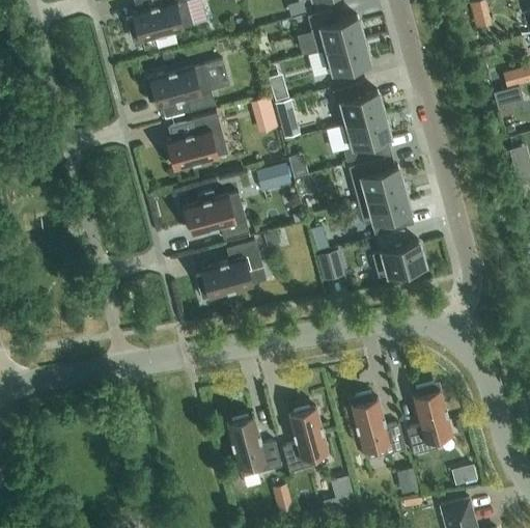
[(134,19),(127,21),(131,38),(139,36),(140,40),(183,29),(183,28),(193,26),(186,0),(159,0),(161,6),(133,14),(134,19)]
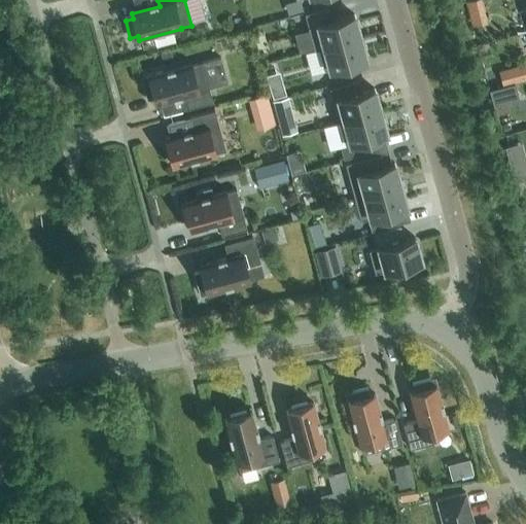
[(301,0),(313,0),(316,9),(328,6),(326,0),(301,0)]
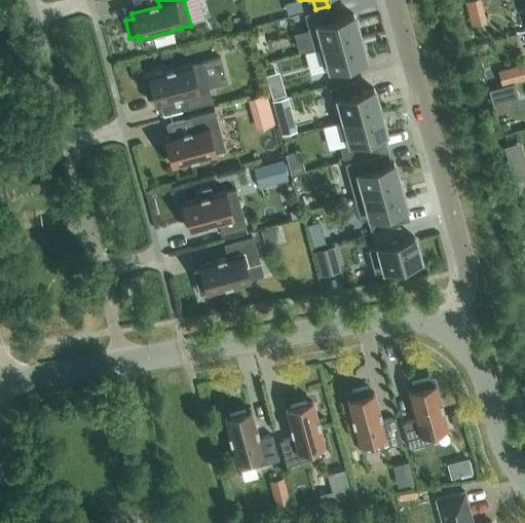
[(473,0),(476,26),(494,24),(491,0),(473,0)]
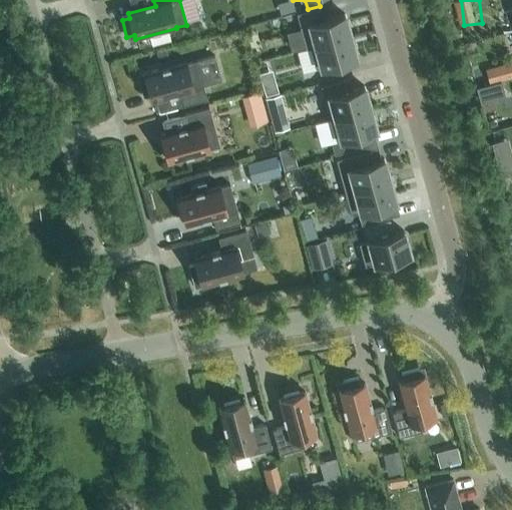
[(352,38),(346,16),(324,22),(320,10),(309,13),(312,25),(301,29),(307,51),(311,50),(311,49),(352,38)]
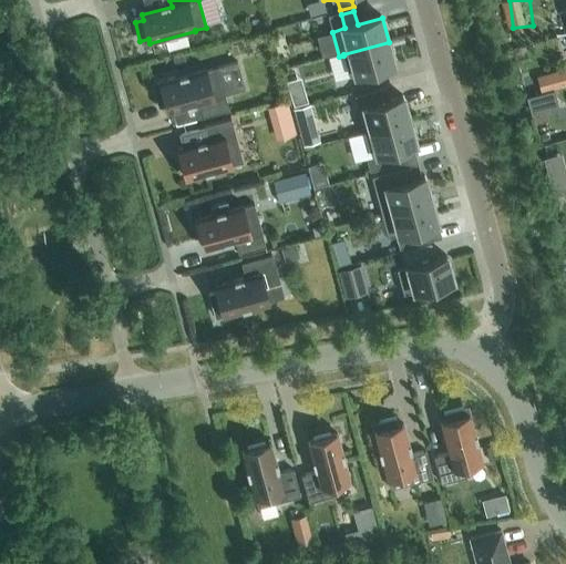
[(343,55),(350,79),(358,77),(362,90),(374,86),(371,73),(395,67),(389,42),(343,54),(343,55)]
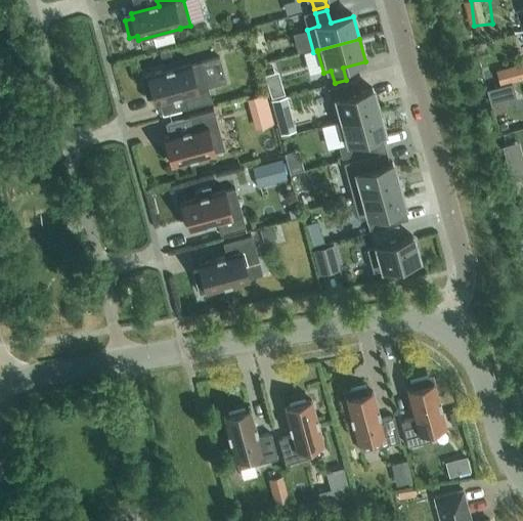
[(148,78),(149,83),(142,85),(146,101),(155,99),(156,104),(184,97),(187,110),(212,103),(208,89),(227,84),(220,59),(191,68),(190,67),(148,78)]
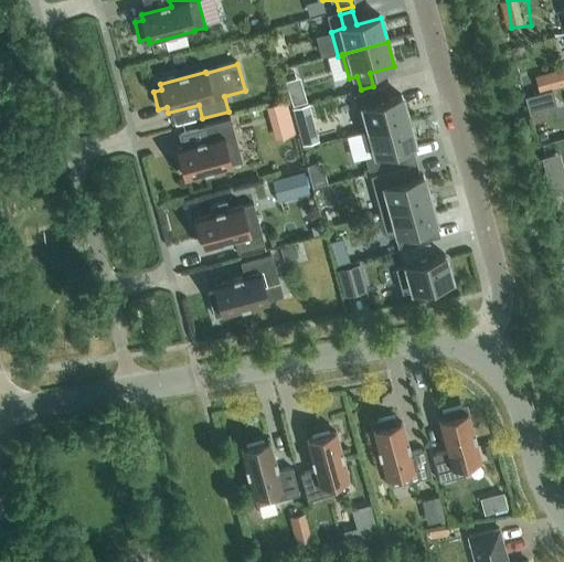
[(354,97),(364,134),(408,122),(402,97),(389,102),(385,88),(354,97)]
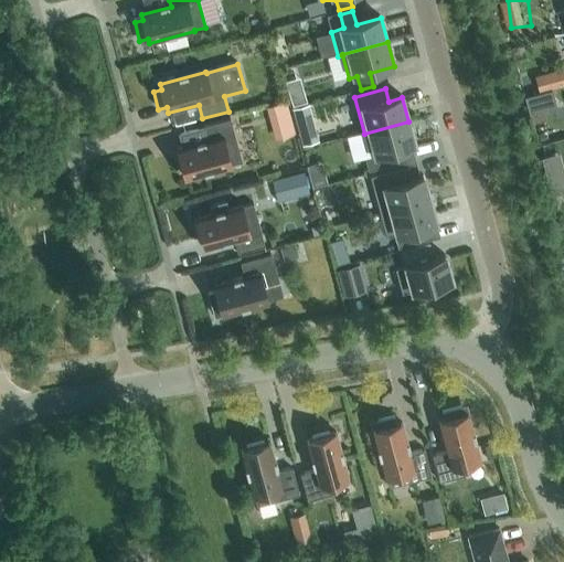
[(308,104),(304,92),(290,96),(294,108),(308,104)]
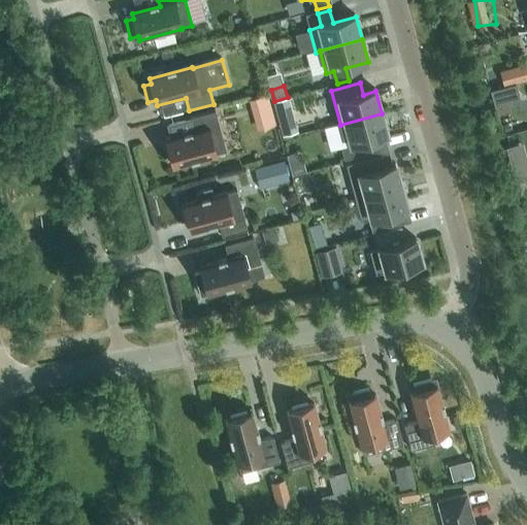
[(272,109),(269,96),(251,101),(254,115),(272,109)]
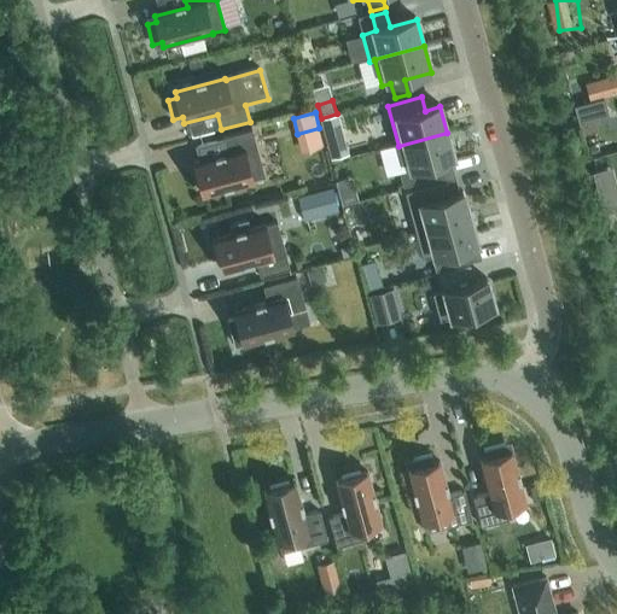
[(332,121),(341,157),(351,155),(343,118),(332,121)]
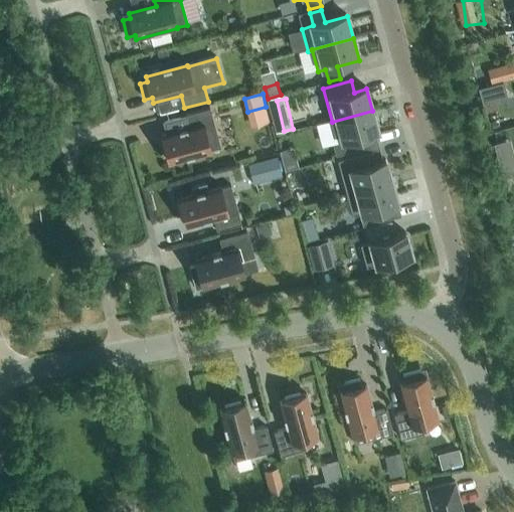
[(210,111),(186,117),(190,130),(162,138),(169,164),(211,153),(210,152),(221,149),(210,111)]
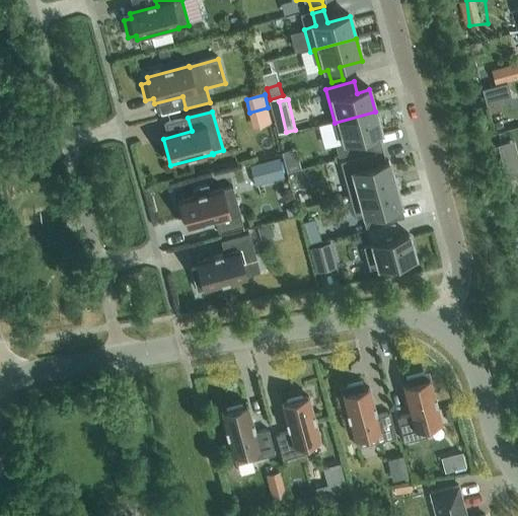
[(335,123),(341,145),(348,143),(351,155),(363,152),(359,140),(381,134),(375,112),(335,123)]
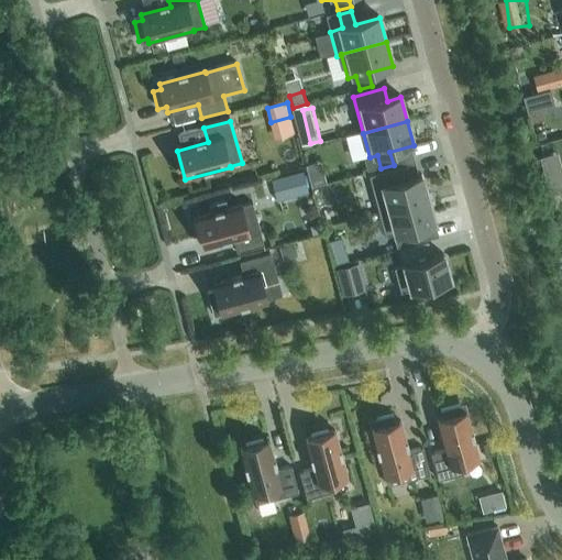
[(373,190),(379,213),(429,200),(422,177),(411,179),(408,166),(382,174),(385,187),(373,190)]
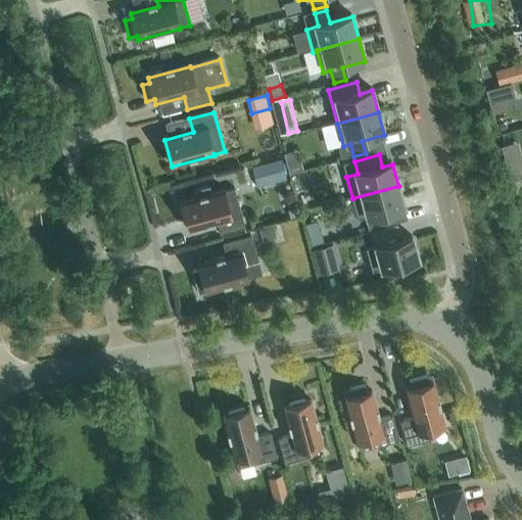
[(282,160),(266,164),(271,185),(287,181),(282,160)]
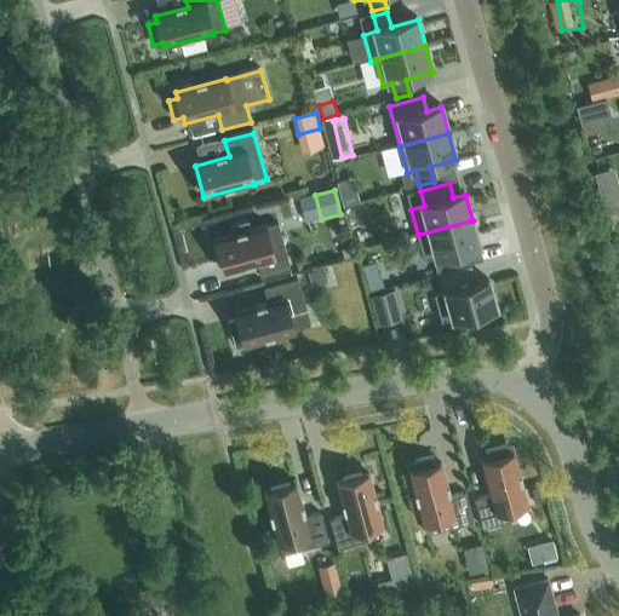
[(473,220),(418,235),(425,262),(439,258),(443,272),(471,265),(468,251),(480,247),(473,220)]
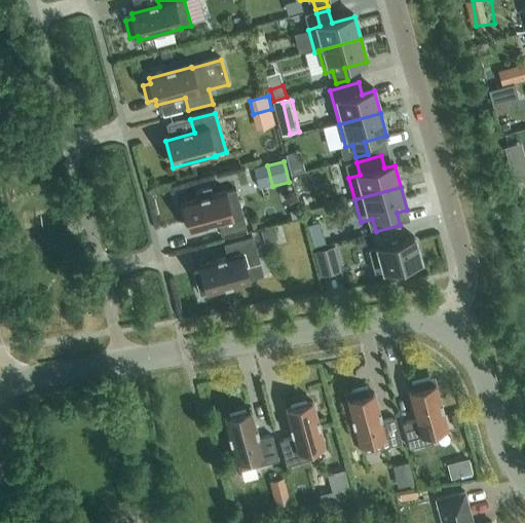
[(222,237),(247,231),(236,192),(226,194),(226,193),(214,197),(212,190),(196,194),(198,201),(184,204),(190,232),(219,224),(222,237)]
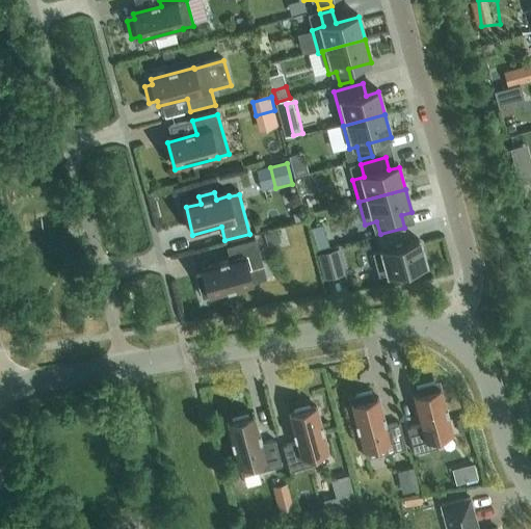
[(282,243),(277,232),(265,236),(268,247),(282,243)]
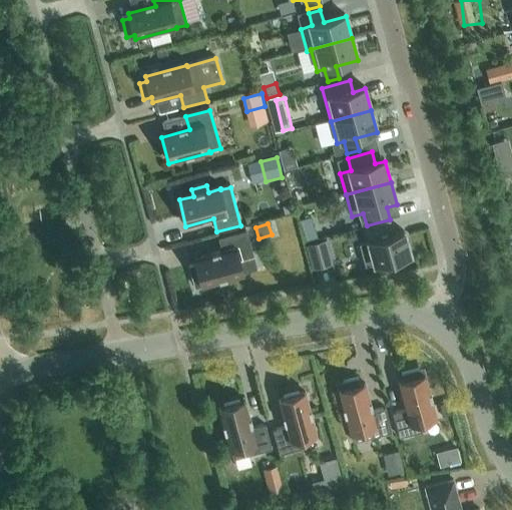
[(196,289),(243,276),(243,275),(258,272),(247,232),(219,240),(222,253),(195,261),(196,266),(190,268),(196,289)]
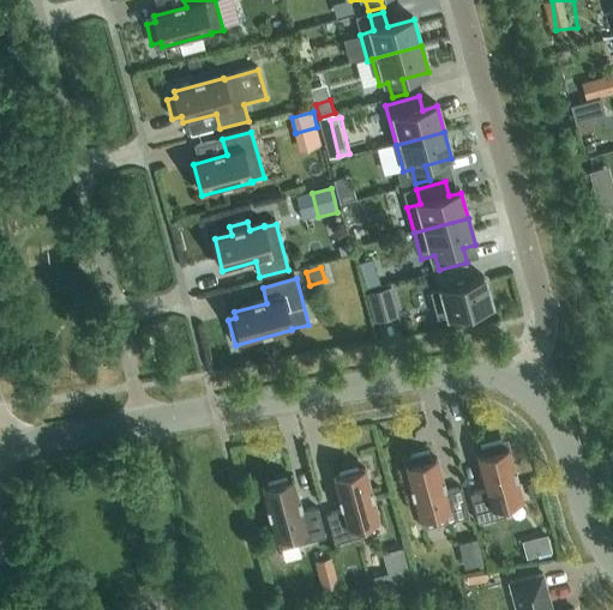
[(485,279),(431,294),(438,321),(458,315),(460,319),(474,315),(473,312),(492,306),(485,279)]
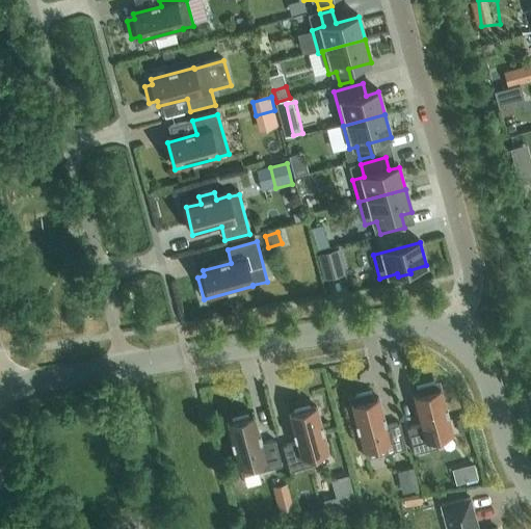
[(346,275),(339,250),(318,256),(324,282),(346,275)]
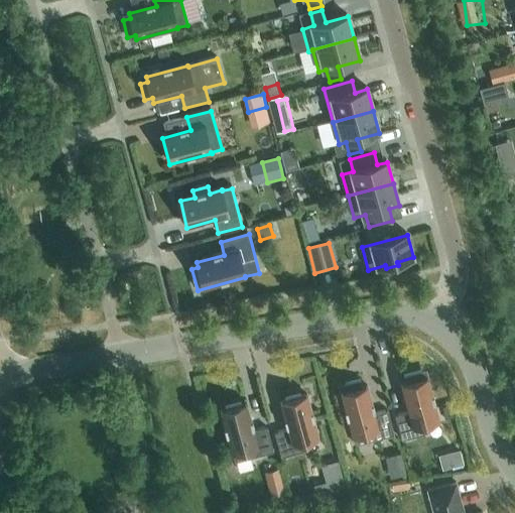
[(421,374),(404,379),(406,385),(401,386),(409,414),(396,417),(403,441),(425,435),(422,425),(439,420),(428,379),(423,380),(421,374)]
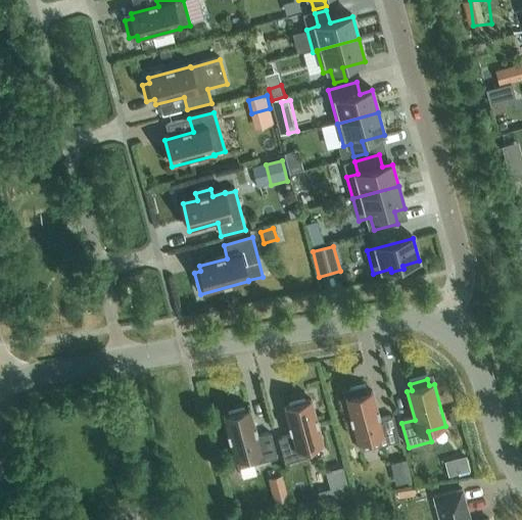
[(359,442),(361,453),(400,442),(393,418),(380,421),(373,393),(368,394),(366,388),(348,392),(350,398),(346,400),(358,442),(359,442)]
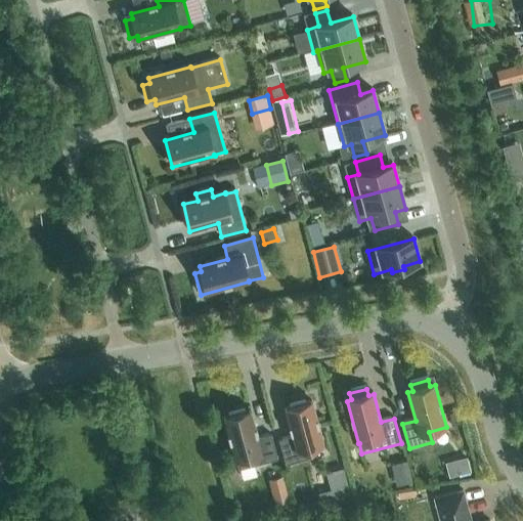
[(309,460),(307,449),(323,444),(312,402),(286,409),(293,438),(280,441),(287,466),(309,460)]
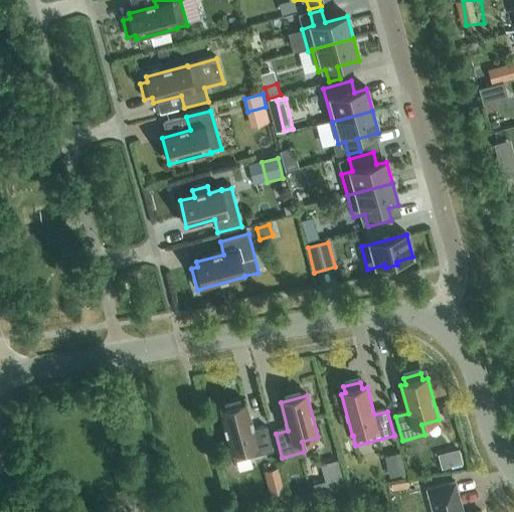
[(274,453),(267,429),(254,432),(246,404),(220,411),(231,453),(232,453),(235,463),(274,453)]
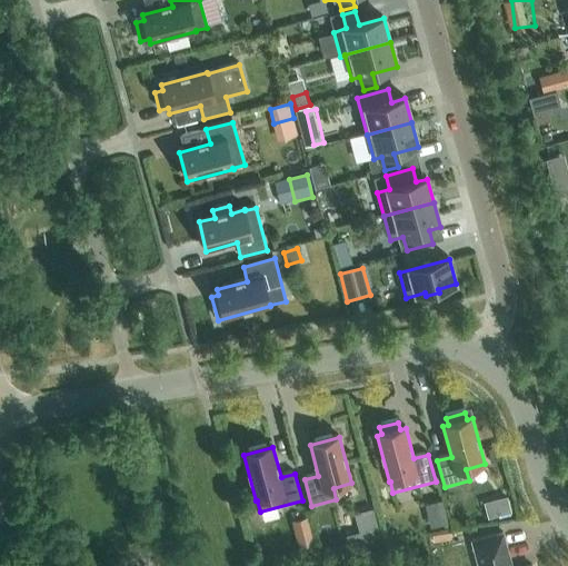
[(438,526),(456,524),(454,500),(435,503),(438,526)]
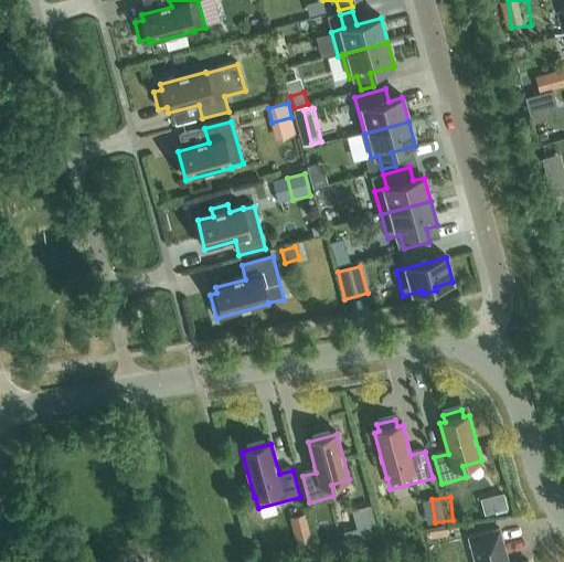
[(309,536),(294,527),(285,542),(300,551),(309,536)]
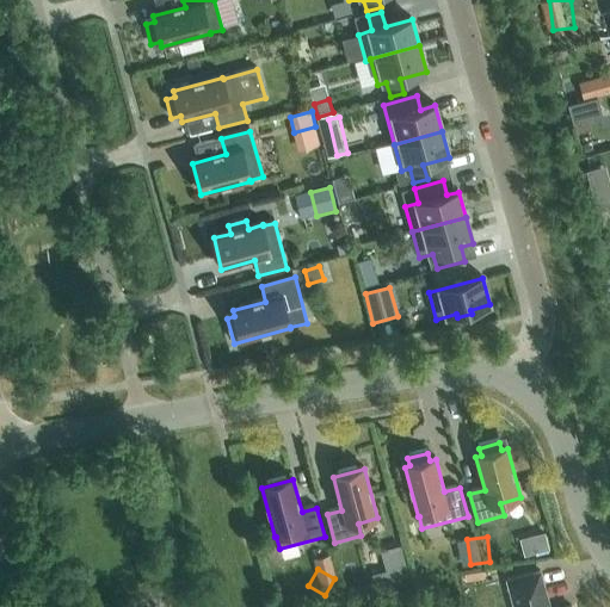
[(548,606),(540,573),(507,582),(513,606),(548,606)]
